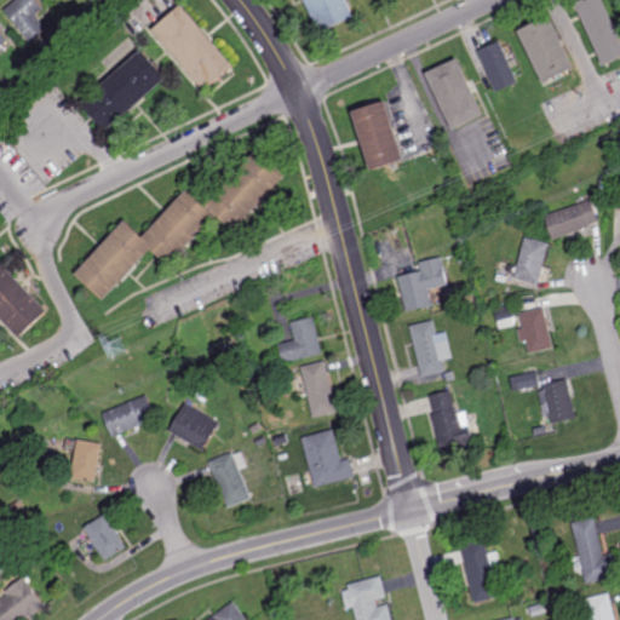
[(32,44),(19,28),(21,27),(5,10),(16,0),(38,0),(45,9),(36,16),(49,29),(32,44)]
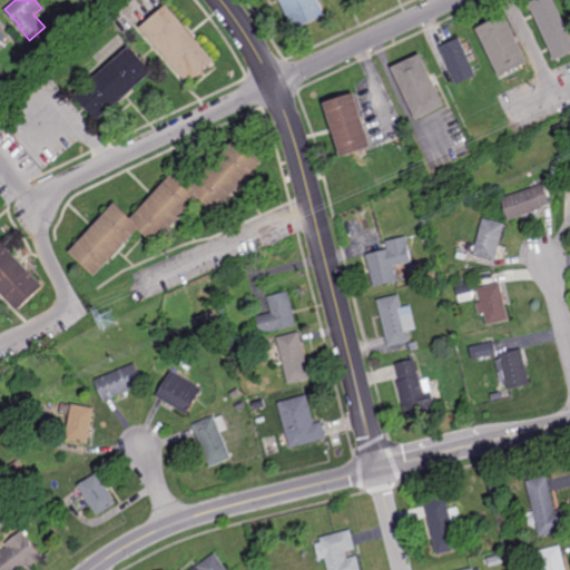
[(294,31),(279,0),(318,0),(326,17),(294,31)]
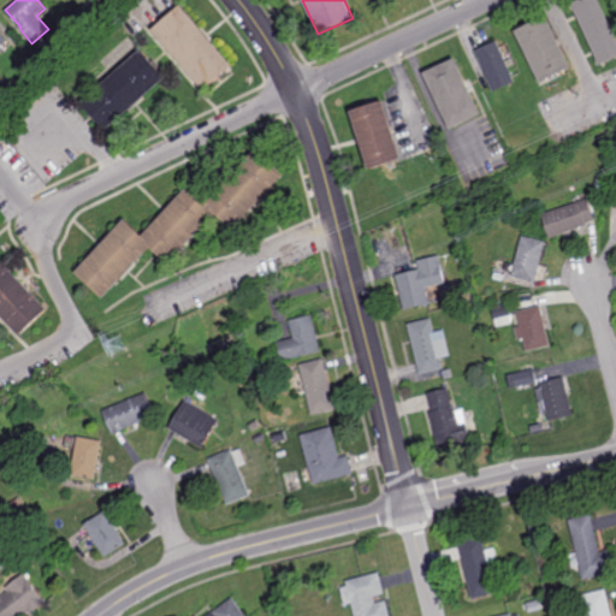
[(615,60),(600,69),(570,5),(580,0),(597,0),(615,41),(615,60)]
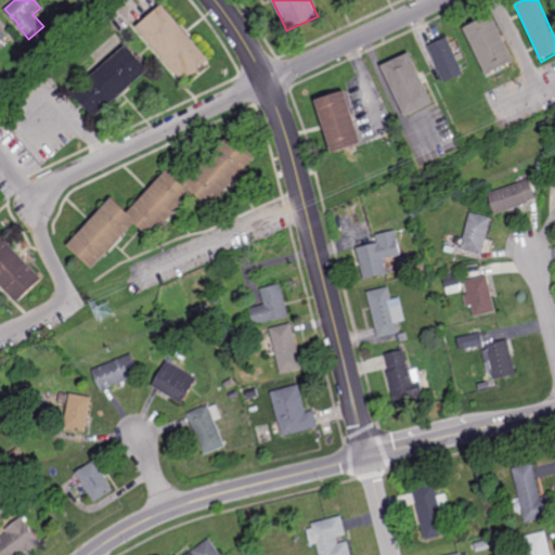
[(185,81),(139,27),(165,4),(213,59),(185,81)]
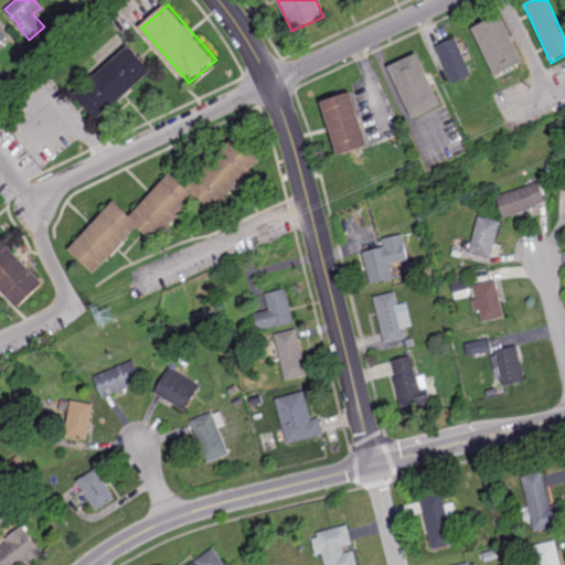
[(71,28),(64,20),(71,16),(76,22),(71,28)]
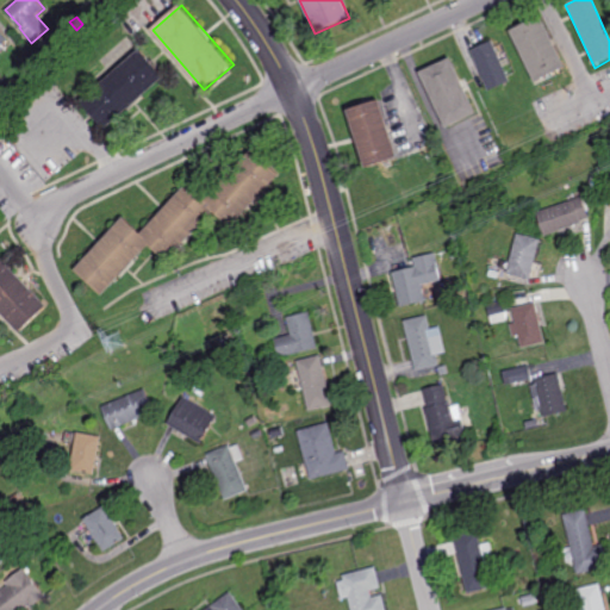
[(537,85),(511,32),(543,17),(568,69),(537,85)]
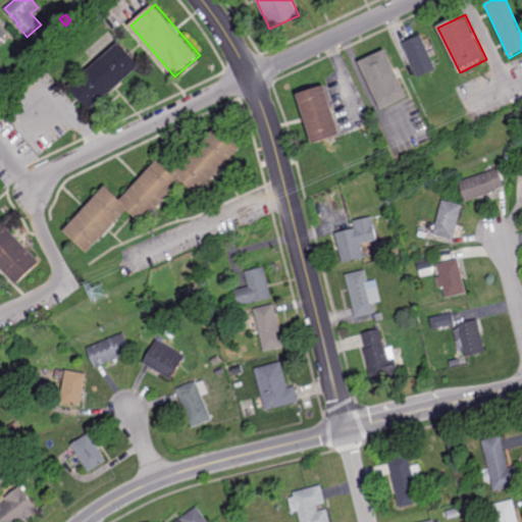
[(427,48),(432,46),(437,58),(432,60),(437,70),(433,71),(434,72),(431,74),(430,73),(418,79),(403,43),(421,35),(427,48)]
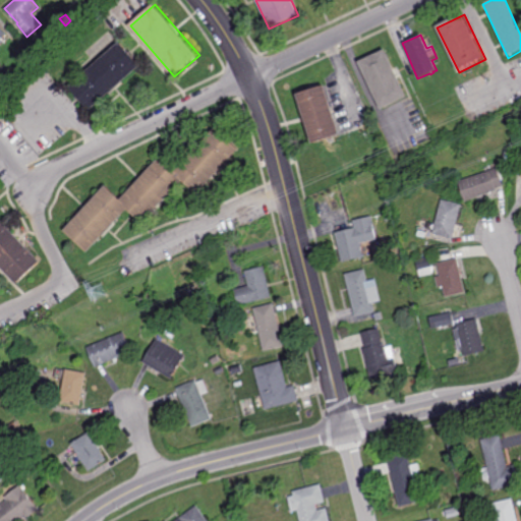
[(91,111),(89,108),(85,110),(81,106),(84,103),(70,87),(121,41),(142,65),(91,111)]
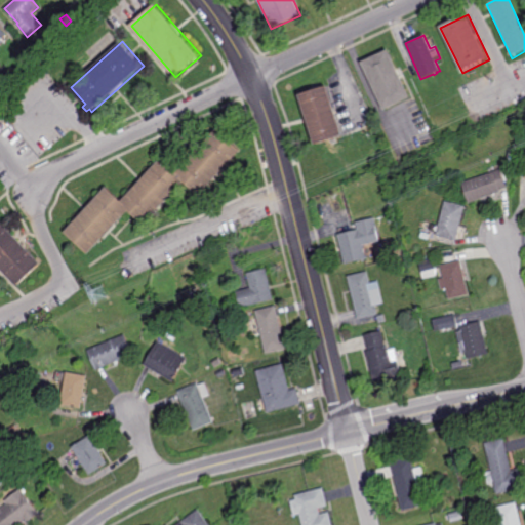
[(386,111),(362,62),(388,49),(411,97),(386,111)]
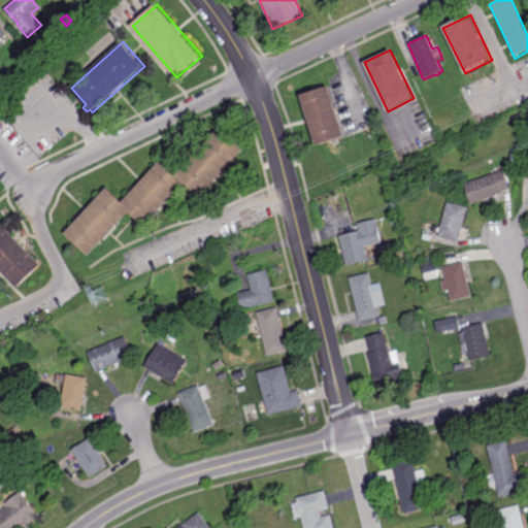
[(317,146),(300,95),(328,86),(344,137),(317,146)]
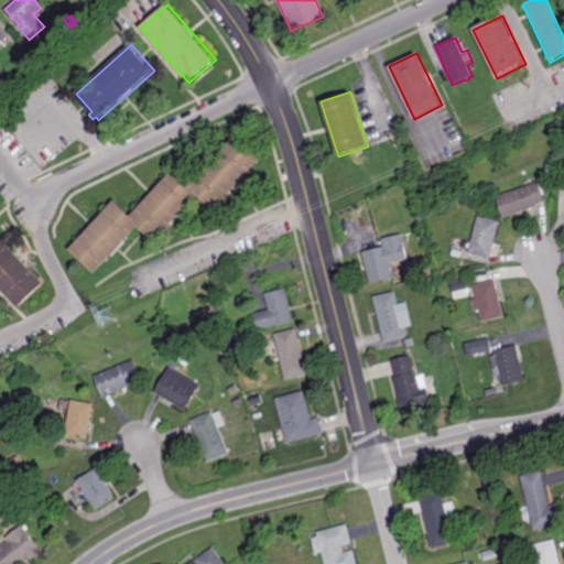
[(216,210),(198,196),(158,241),(140,226),(97,273),(71,250),(116,202),(132,216),(175,170),(193,187),(236,138),(248,149),(246,151),(258,161),(216,210)]
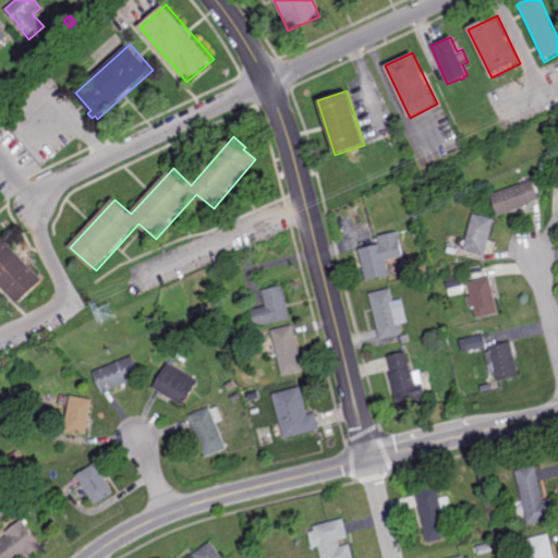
[(531,180),(532,180),(540,199),(532,203),(532,204),(498,215),(492,194),(520,184),(518,179),(530,174),(531,180)]
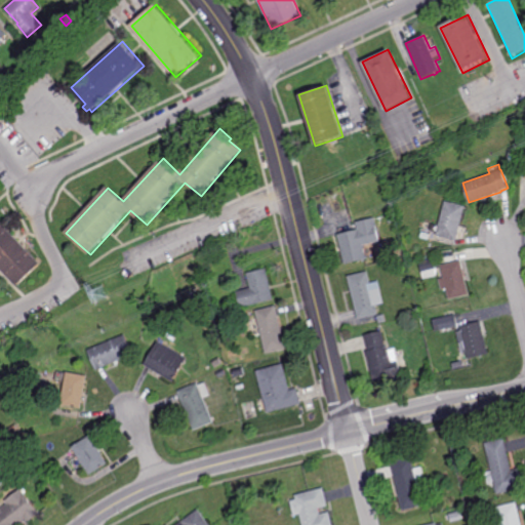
[(445,193),(440,188),(443,184),(449,189),(445,193)]
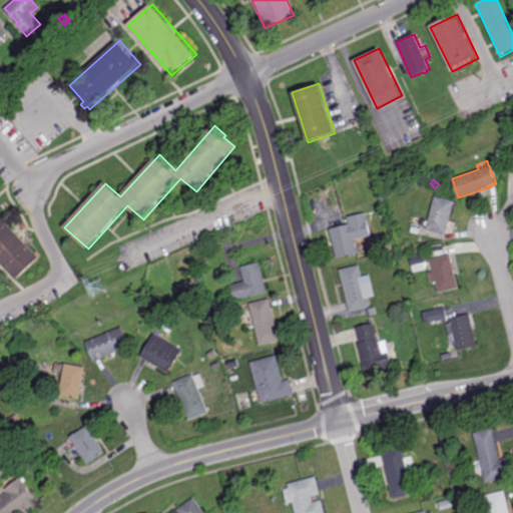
[(447,234),(427,229),(435,196),(455,201),(447,234)]
